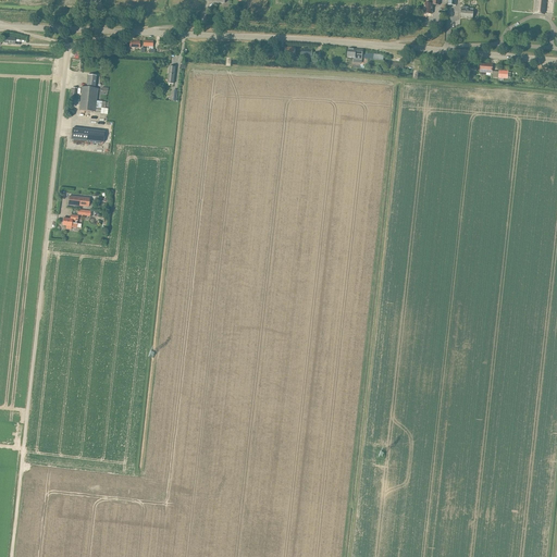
[(428,0),(428,3),(424,3),(423,14),(424,14),(428,15),(428,14),(431,14),(432,4),(438,5),(438,0),(428,0)]
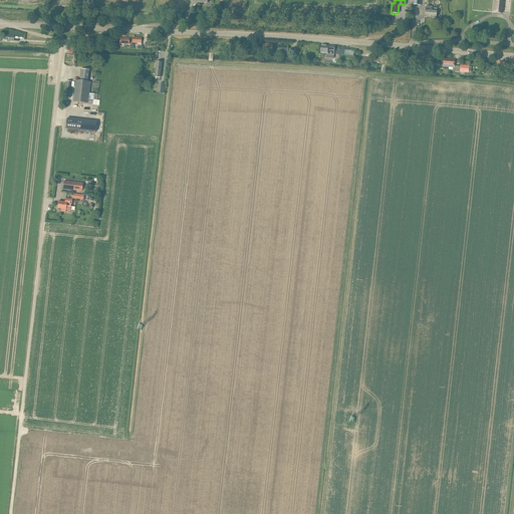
[(503,0),(495,0),(494,12),(502,13),(503,0)]
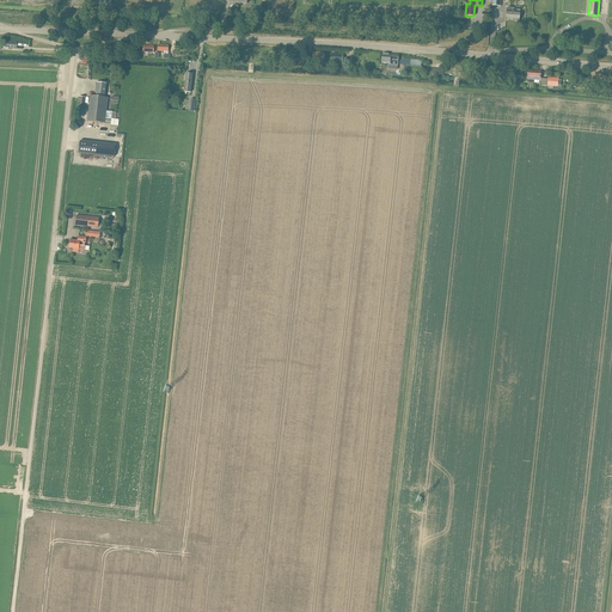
[(514,11),(508,11),(507,19),(515,20),(515,22),(520,22),(521,10),(515,8),(514,11)]
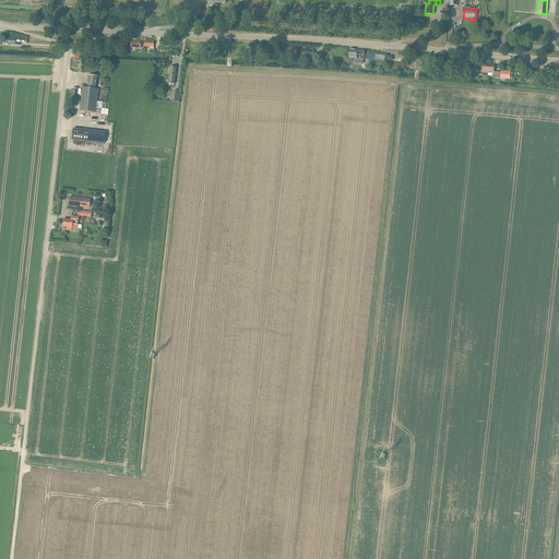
[(145,42),(144,47),(150,47),(150,48),(152,48),(152,49),(153,49),(154,43),(154,42),(145,40),(145,42)]
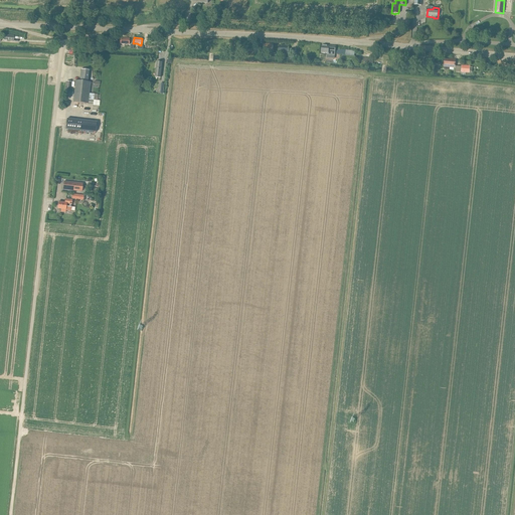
[(335,46),(322,45),(321,53),(327,53),(326,58),(334,58),(335,46)]
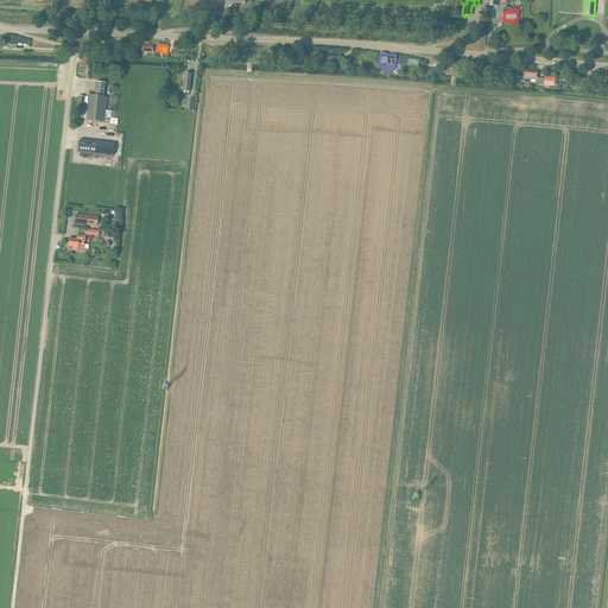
[(341,61),(341,55),(329,55),(329,59),(335,61),(334,64),(339,65),(340,61),(341,61)]
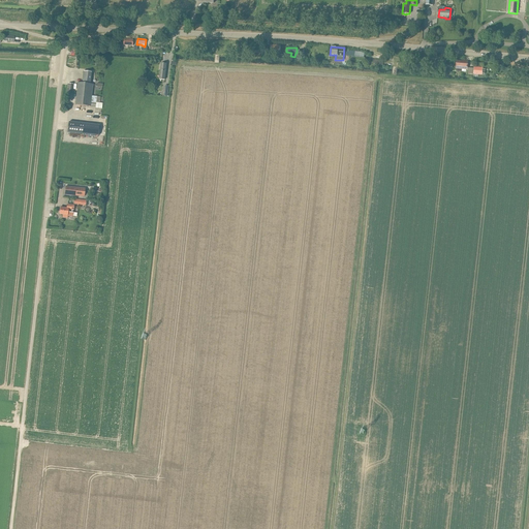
[(461,61),(456,61),(456,69),(467,70),(468,61),(461,60),(461,61)]
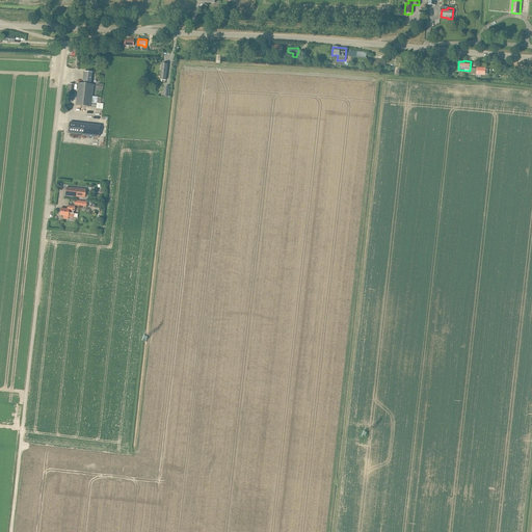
[(96,109),(102,109),(103,104),(101,104),(101,98),(95,97),(91,97),(94,85),(90,84),(91,73),(84,72),(82,84),(78,83),(75,106),(96,108),(96,109)]
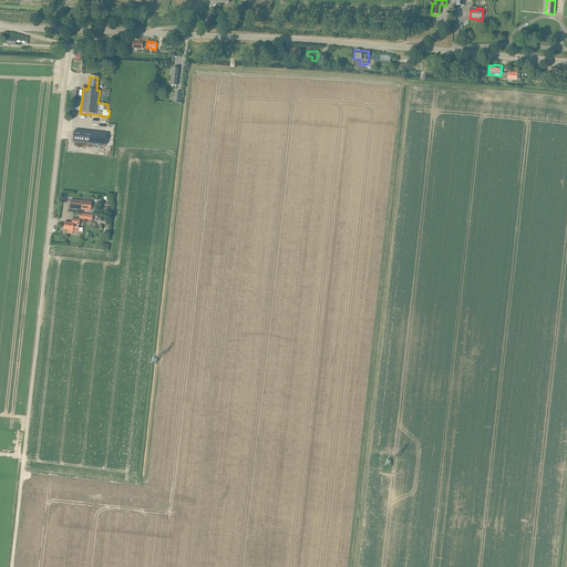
[(106,135),(74,131),(72,142),(105,146),(106,135)]
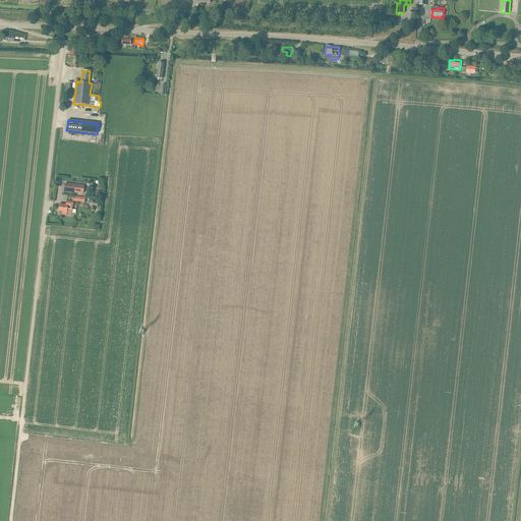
[(64,183),(63,192),(82,194),(83,185),(64,183)]
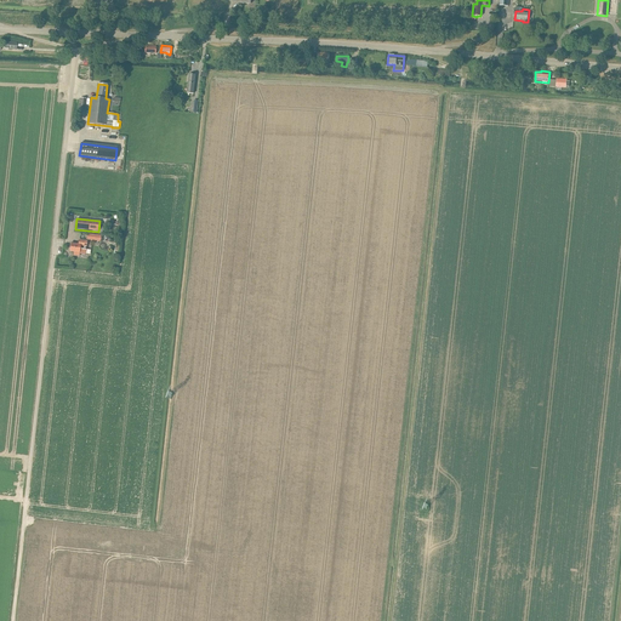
[(86,241),(79,240),(78,245),(70,244),(69,251),(74,251),(74,255),(79,256),(80,249),(86,250),(86,241)]
